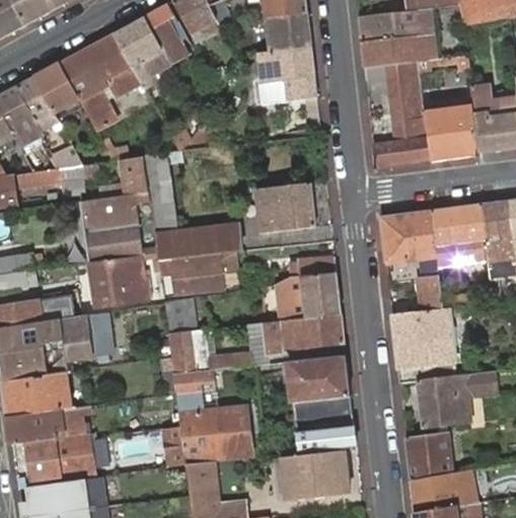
[(0,0),(0,34),(23,23),(11,0),(0,0)]
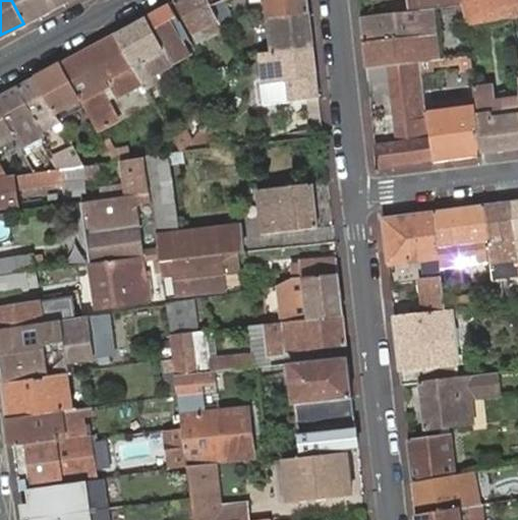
[(11,0),(23,23),(67,1),(66,0),(11,0)]
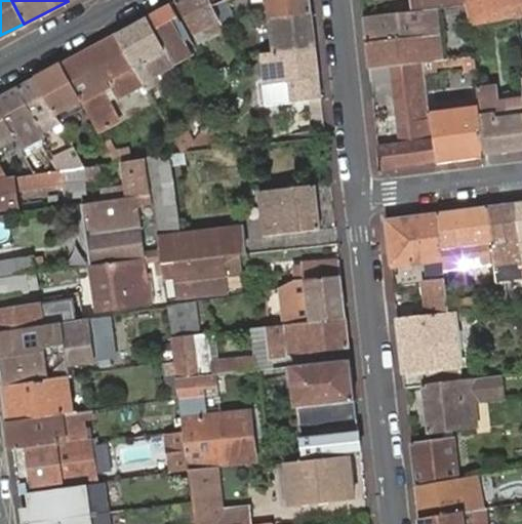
[(176,0),(172,2),(193,42),(202,38),(199,29),(206,25),(193,0),(176,0)]
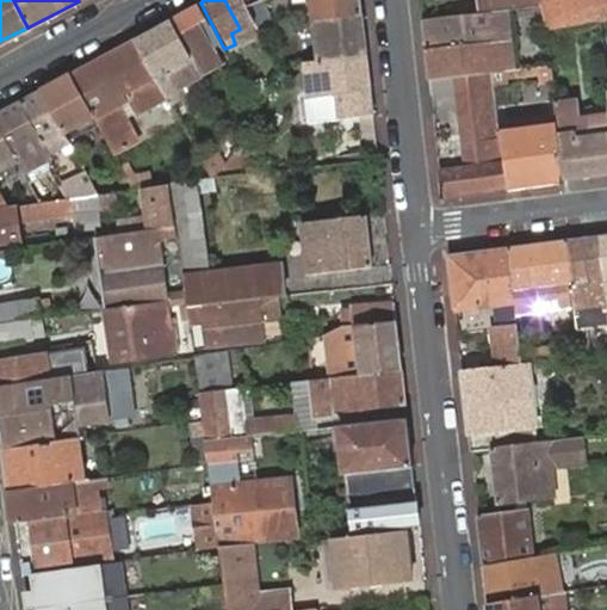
[(308,0),(311,23),(360,17),(358,0),(308,0)]
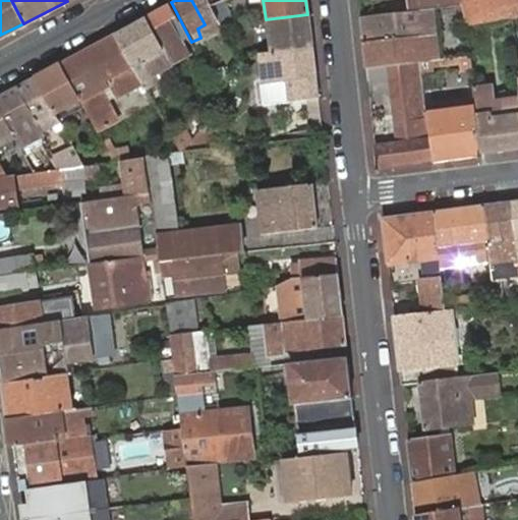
[(506,17),(502,0),(459,0),(464,24),(470,23),(506,17)]
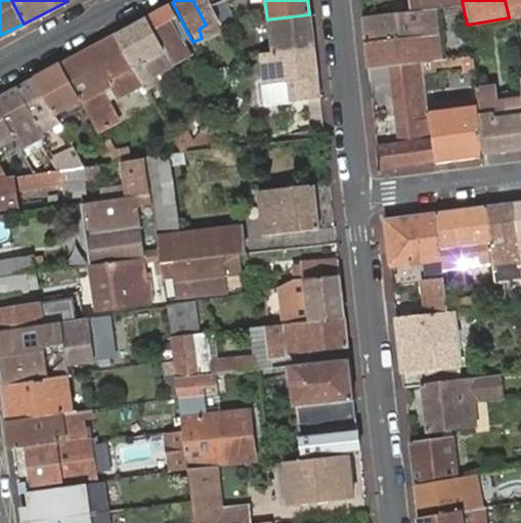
[(520,14),(520,0),(505,0),(509,17),(520,14)]
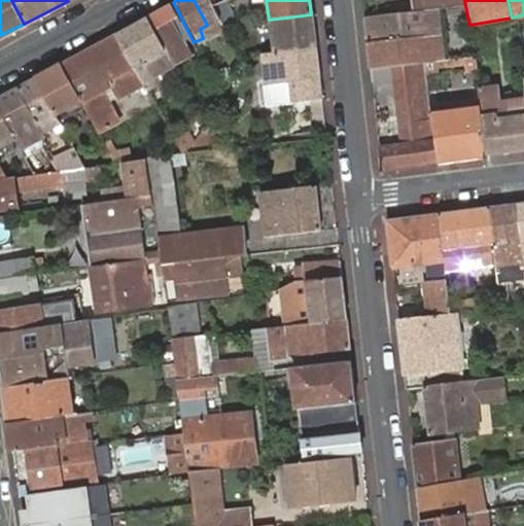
[(208,5),(219,25),(232,24),(220,1),(208,5)]
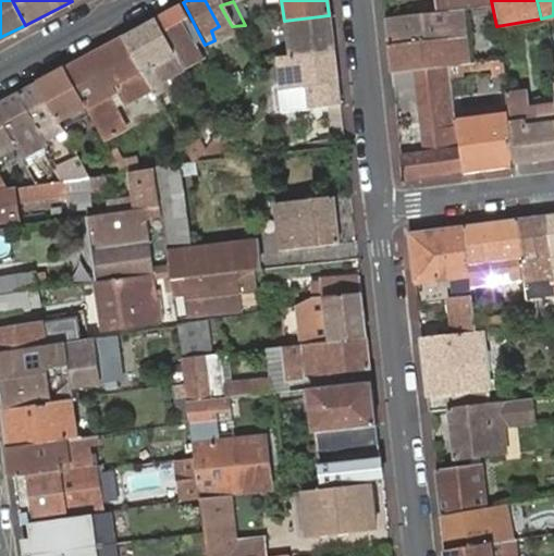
[(448,64),(467,62),(459,4),(438,7),(382,13),(389,71),(390,73),(448,64)]
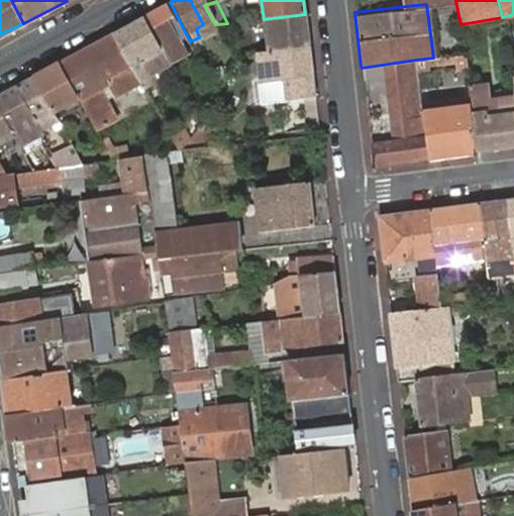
[(171,63),(171,64),(186,55),(167,21),(173,18),(166,5),(145,15),(144,16),(171,63)]
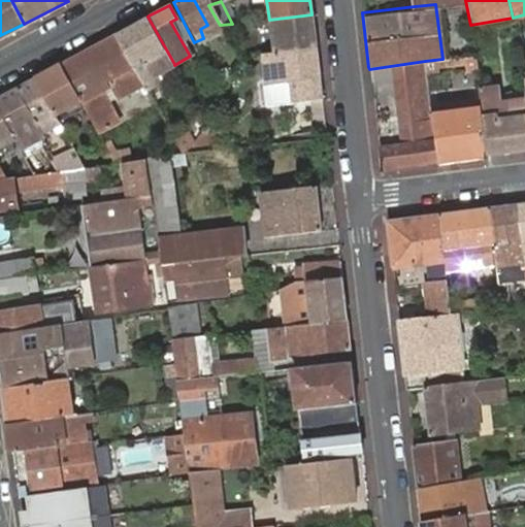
[(273,55),(316,50),(312,14),(269,20),(273,55)]
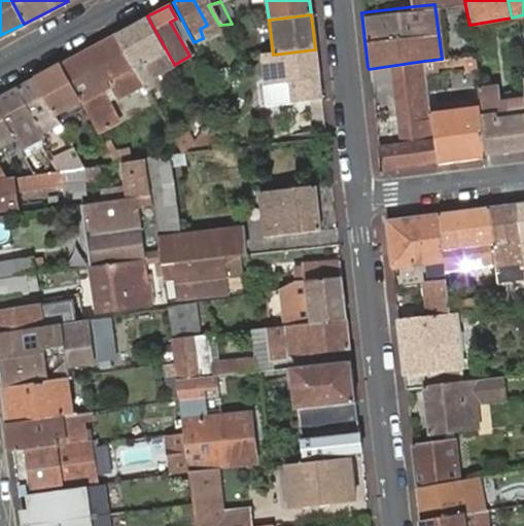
[(149,77),(174,65),(174,64),(147,16),(124,29),(149,77)]
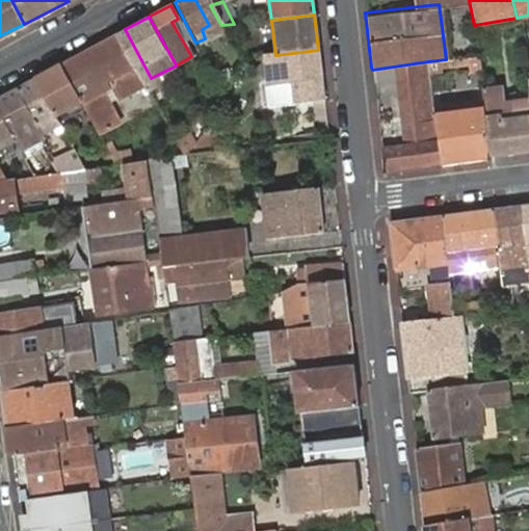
[(59,63),(79,100),(83,106),(106,95),(110,103),(116,100),(118,104),(144,89),(115,34),(59,63)]
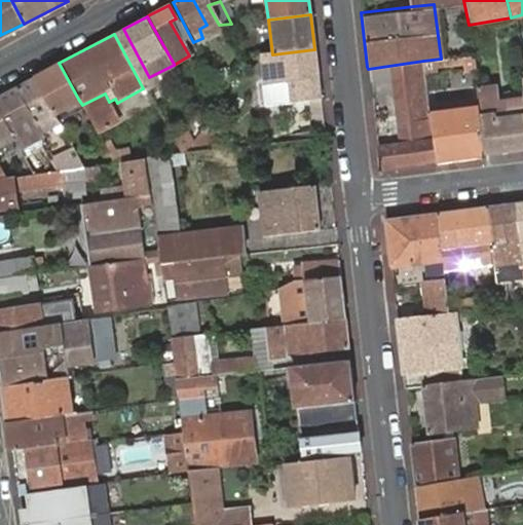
[(272,54),(263,55),(265,84),(263,84),(265,105),(320,100),(314,49),(272,54)]
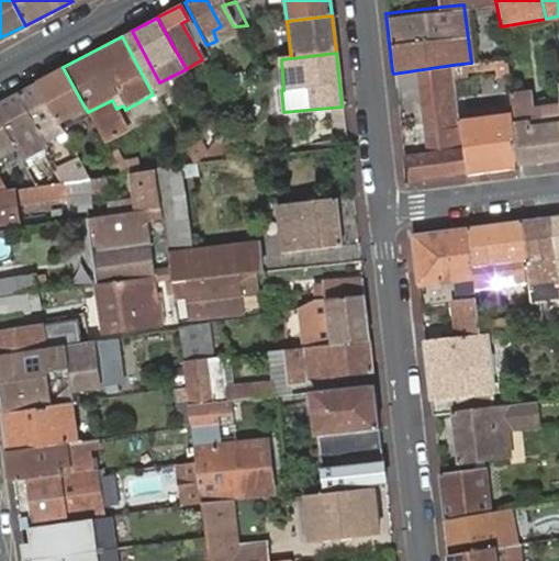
[(453,65),(393,74),(394,91),(425,88),(433,153),(451,150),(454,175),(467,172),(458,107),(453,65)]
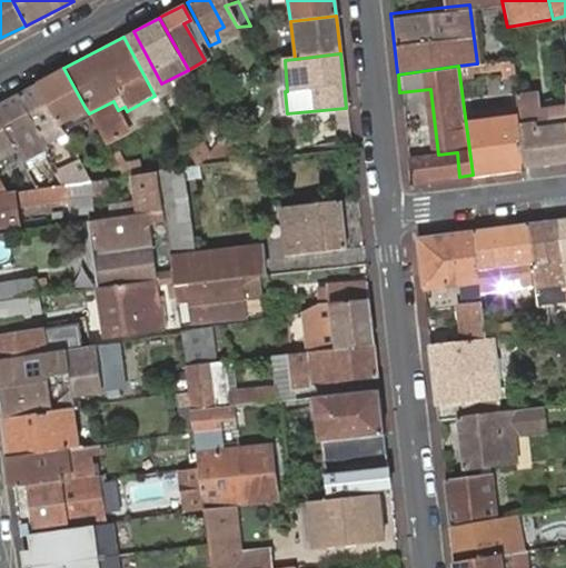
[(35,83),(60,131),(67,128),(62,118),(85,107),(63,68),(35,83)]
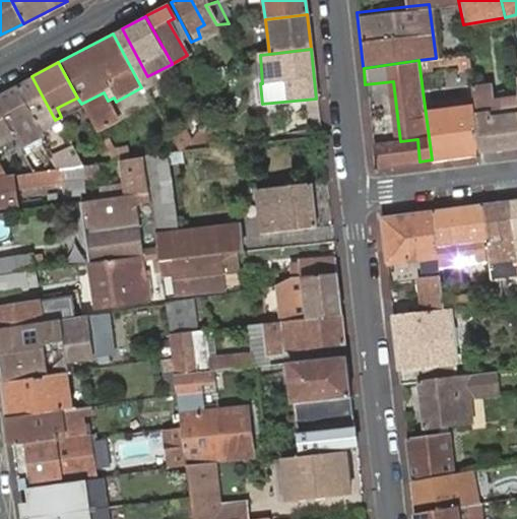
[(31,76),(15,84),(39,128),(55,120),(31,76)]
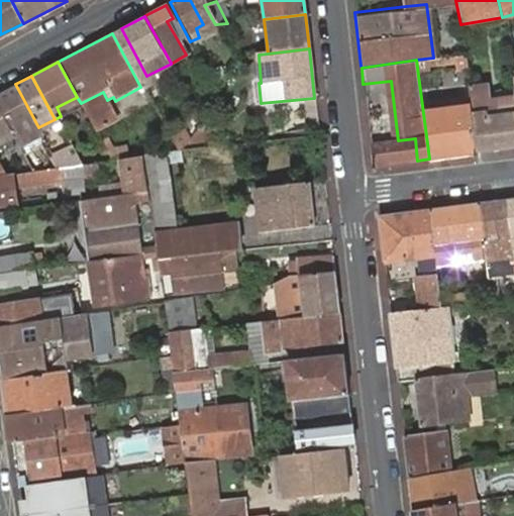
[(513,147),(513,91),(490,96),(489,81),(469,84),(470,93),(476,151),(477,152),(478,152),(513,147)]
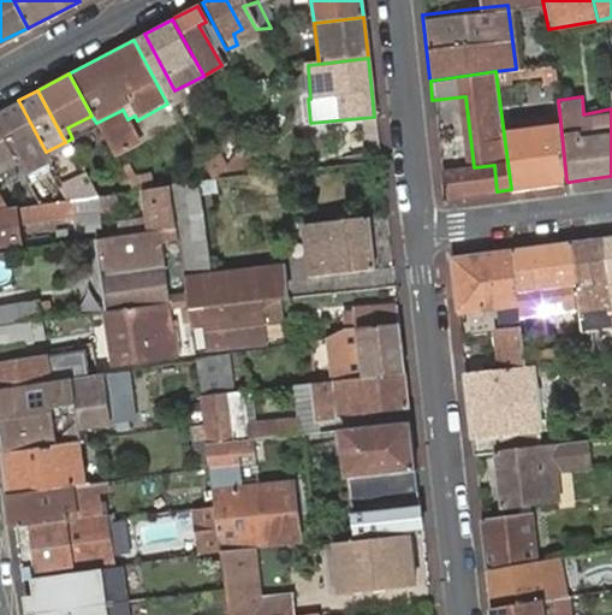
[(0,132),(15,159),(21,172),(48,157),(46,152),(18,100),(0,108),(0,132)]
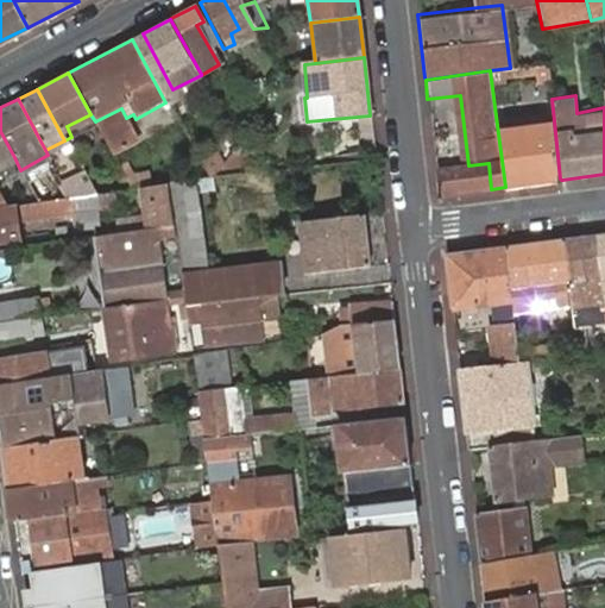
[(121,108),(95,121),(114,157),(140,142),(126,118),(121,108)]
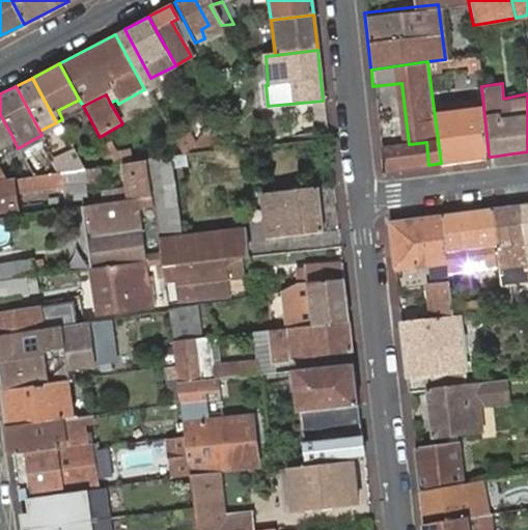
[(482,95),(433,101),(441,163),(490,157),(489,156),(482,95)]
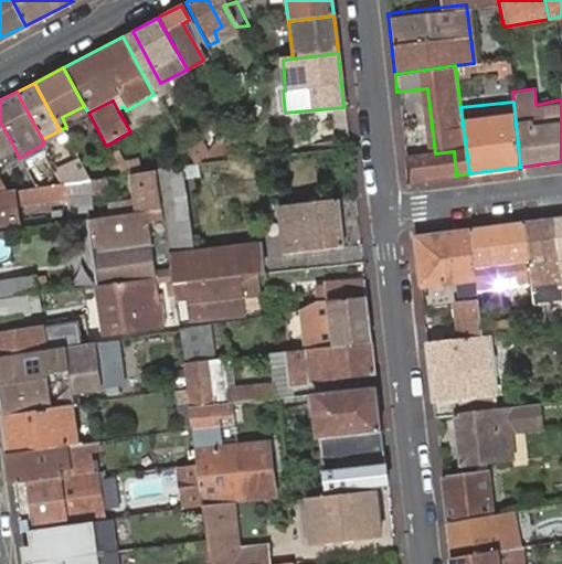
[(0,152),(13,146),(0,121),(0,152)]
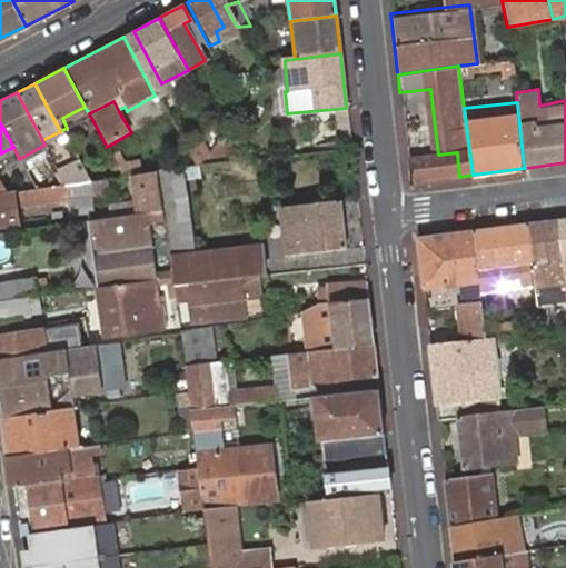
[(185,151),(192,165),(194,165),(200,165),(205,157),(198,145),(185,151)]
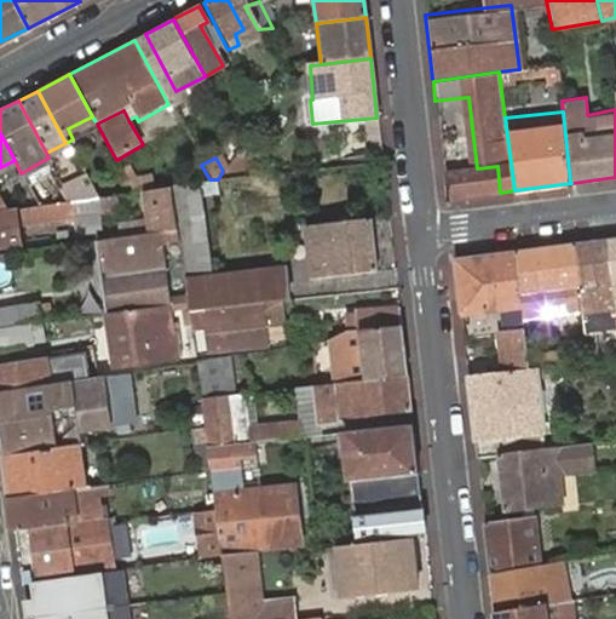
[(477,168),(443,172),(447,199),(500,193),(498,166),(477,168)]
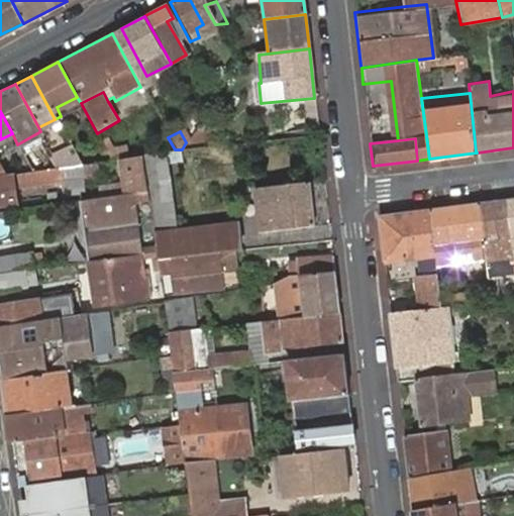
[(45,157),(52,167),(79,163),(69,144),(45,157)]
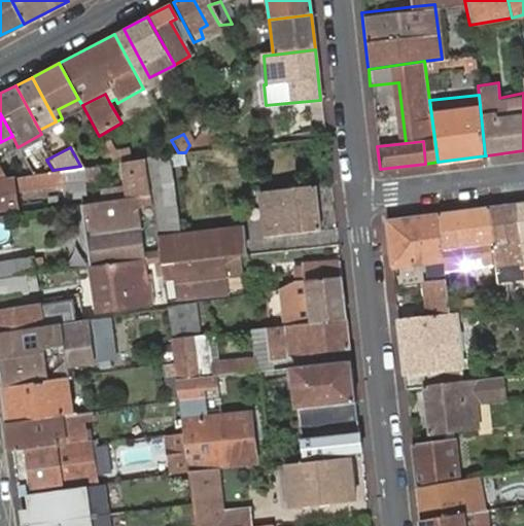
[(149,194),(155,235),(175,234),(165,153),(144,156),(149,194)]
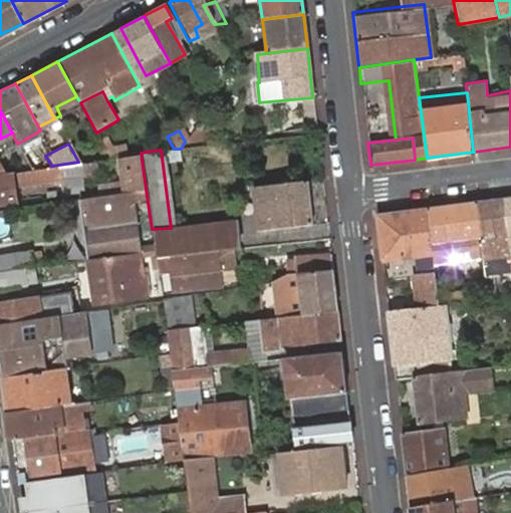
[(121,192),(129,191),(146,189),(141,153),(116,156),(121,192)]
